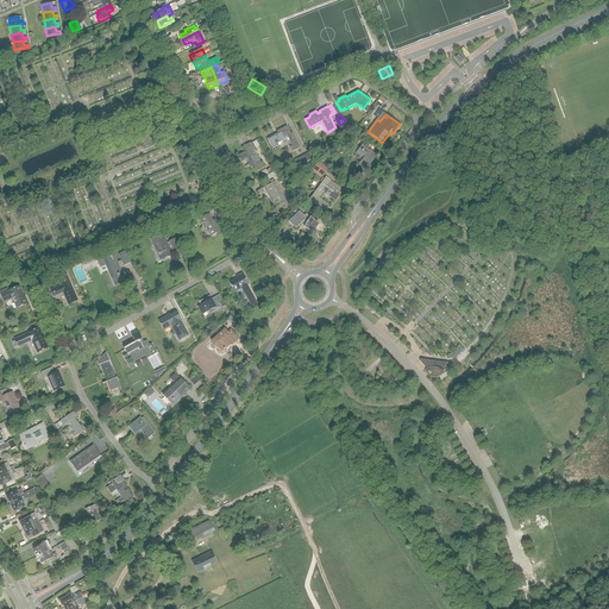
[(281,132),(268,139),(272,149),(278,145),(277,144),(288,138),(292,146),(290,146),(293,152),(301,148),(293,132),(290,133),(287,126),(280,130),(281,132)]
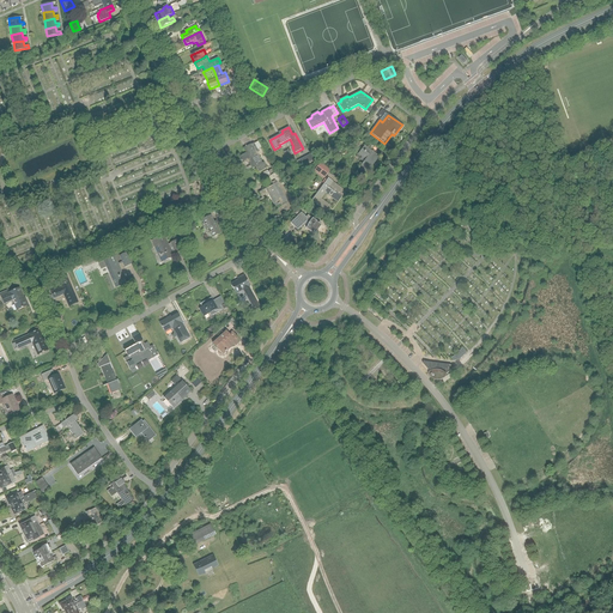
[(246,147),(248,151),(246,152),(247,153),(240,157),(242,163),(248,161),(253,169),(256,168),(259,173),(267,168),(263,163),(262,163),(256,152),(258,151),(254,144),(250,145),(246,147)]
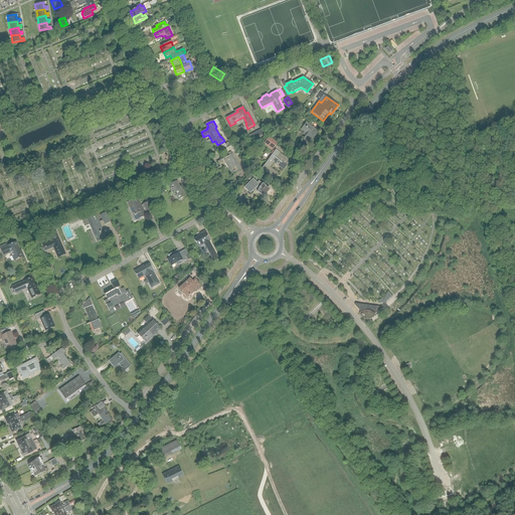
[(306,123),(301,130),(307,135),(301,142),(307,147),(319,132),(306,123)]
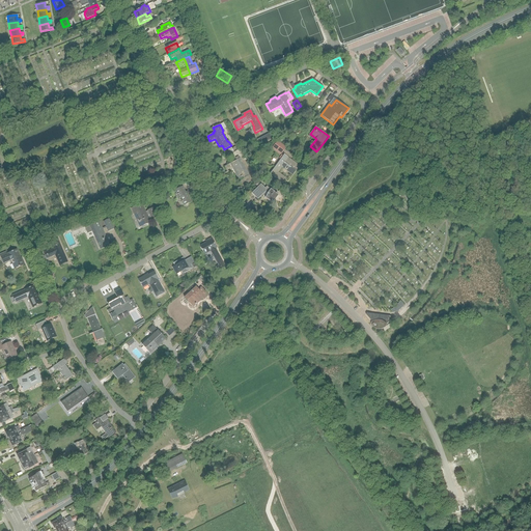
[(266,135),(254,141),(257,146),(269,140),(266,135)]
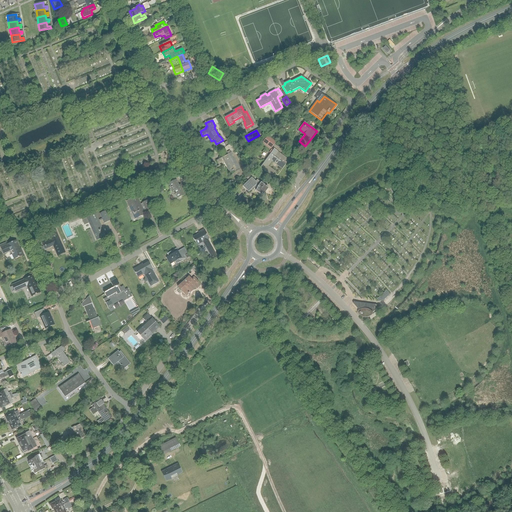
[(267,137),(262,144),(271,150),(276,143),(267,137)]
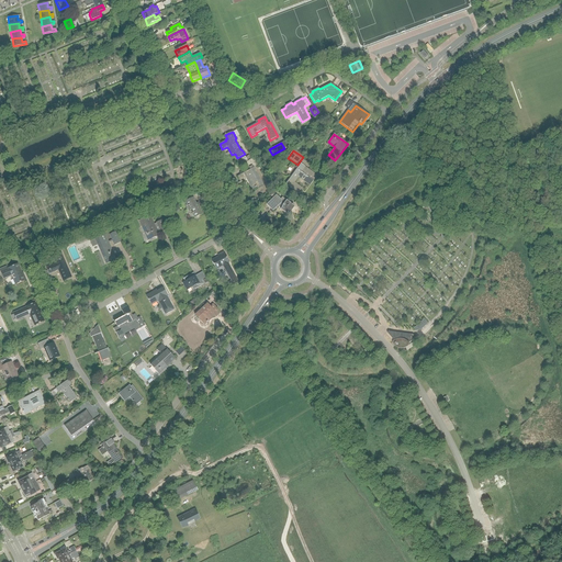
[(300,177),(303,179),(302,180),(303,181),(310,186),(315,179),(313,177),(315,175),(301,164),(285,184),(299,193),(302,189),(299,186),(298,186),(293,182),(298,177),(299,177),(300,177)]
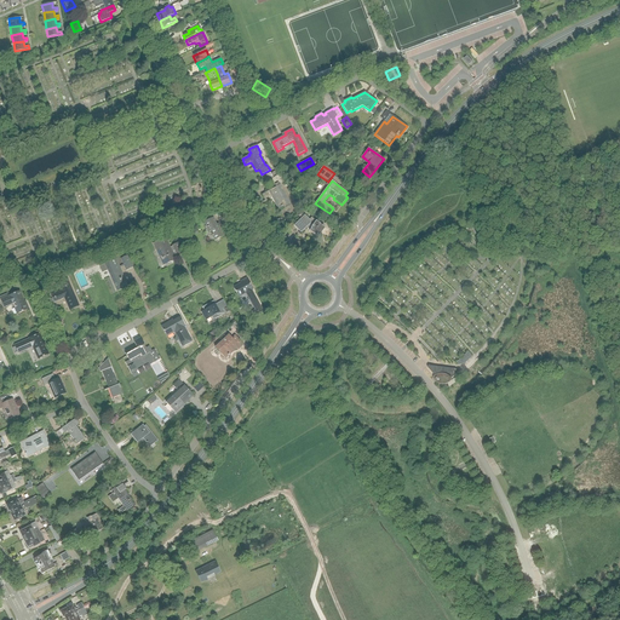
[(283,206),(290,204),(279,183),(275,184),(276,187),(274,189),(274,188),(262,195),(265,201),(273,197),(279,208),(283,206)]
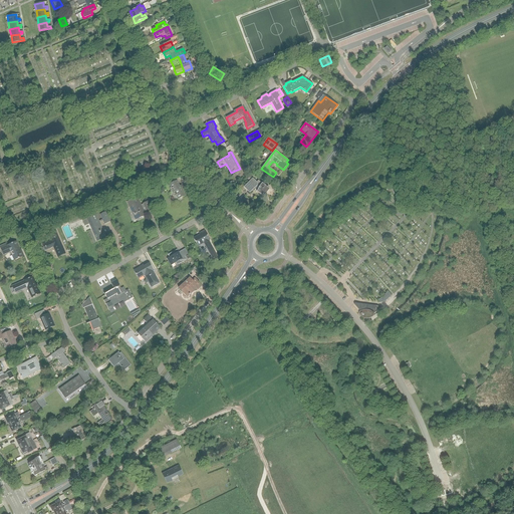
[(252,178),(243,187),(249,193),(254,189),(264,196),(269,189),(258,180),(256,183),(252,178)]
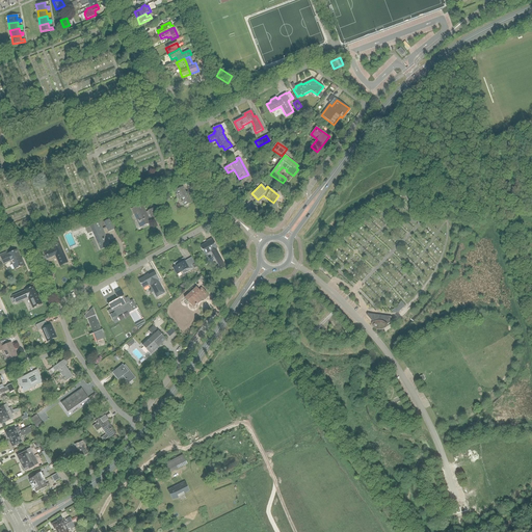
[(187,195),(183,187),(176,190),(179,198),(181,198),(182,201),(182,202),(182,203),(183,203),(184,206),(192,203),(188,194),(187,195)]
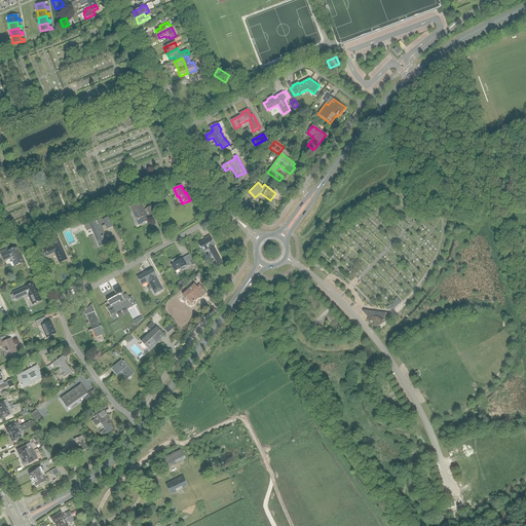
[(144,210),(141,201),(130,207),(139,224),(149,220),(147,217),(155,213),(152,205),(144,210)]
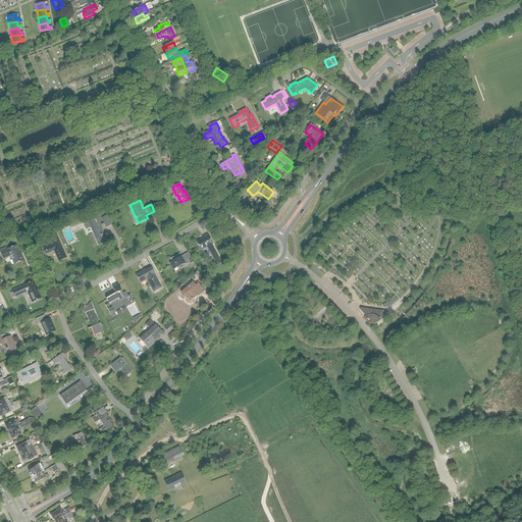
[(104,223),(106,227),(113,224),(109,214),(101,217),(104,223)]
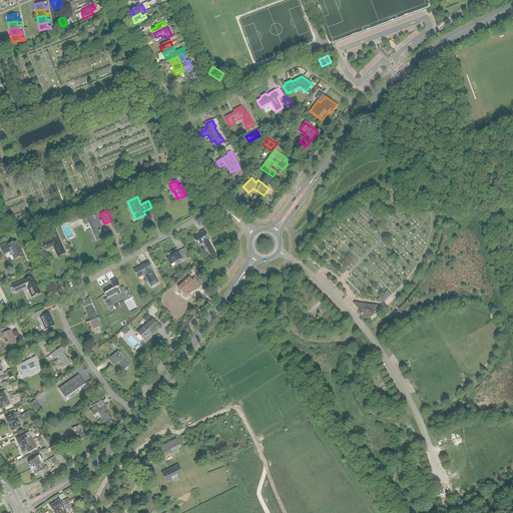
[(84,224),(89,222),(96,239),(104,235),(95,215),(83,221),(84,224)]
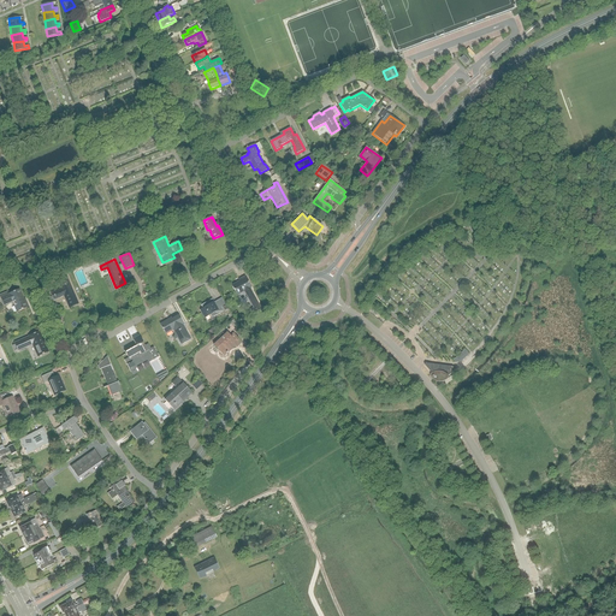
[(60,289),(52,292),(55,298),(64,295),(69,307),(78,303),(66,277),(57,280),(60,289)]
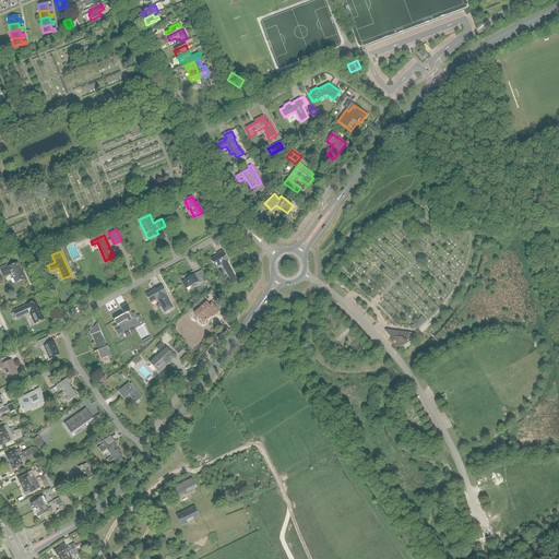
[(217,254),(217,256),(211,260),(215,268),(222,264),(230,280),(228,281),(229,284),(237,281),(227,262),(228,261),(223,251),(217,254)]
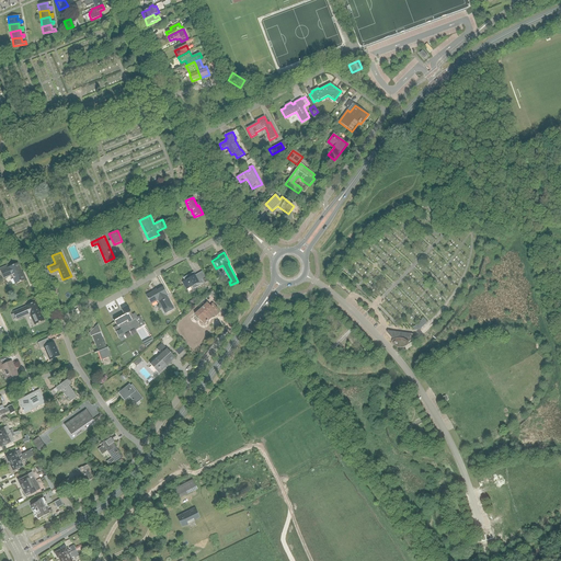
[(26,279),(24,274),(23,275),(18,263),(8,267),(8,268),(0,272),(3,278),(11,275),(15,284),(26,279)]
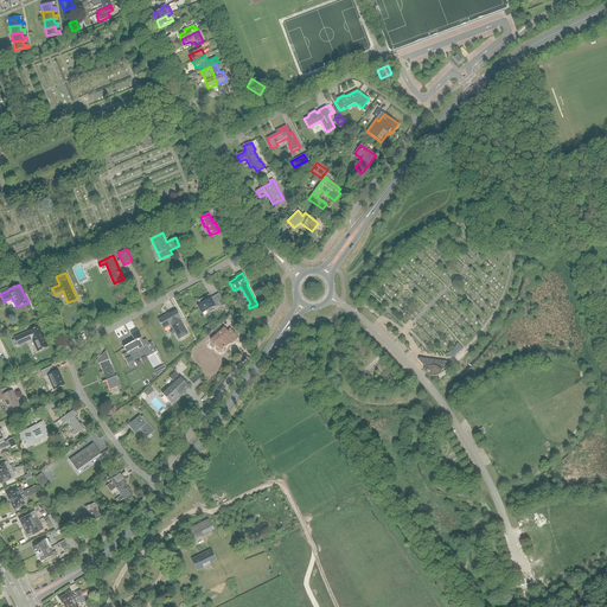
[(209,294),(198,301),(200,304),(197,306),(202,313),(208,311),(209,313),(221,307),(216,298),(212,300),(209,294)]
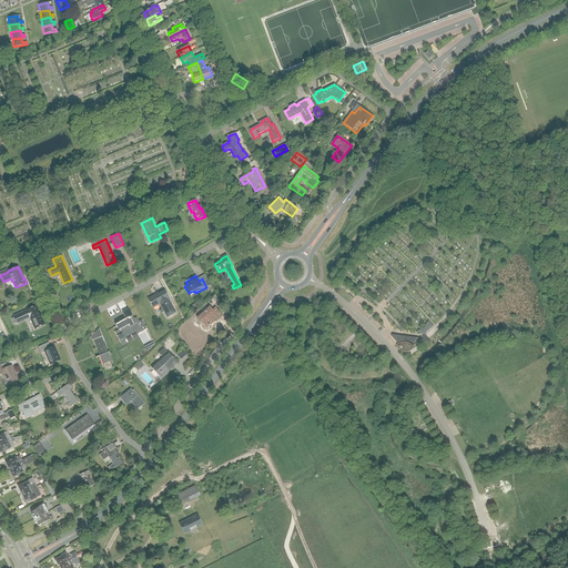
[(160,304),(164,313),(165,312),(169,317),(176,313),(169,300),(170,298),(165,291),(159,294),(158,294),(148,300),(153,308),(160,304)]
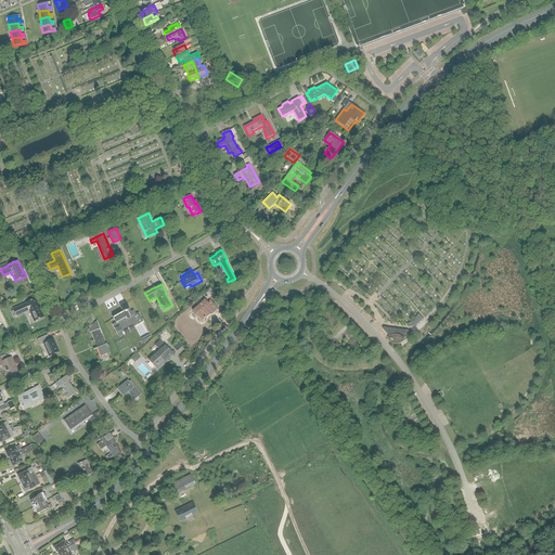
[(26,302),(26,304),(13,309),(13,310),(15,315),(16,315),(29,310),(34,321),(43,318),(35,298),(26,302)]
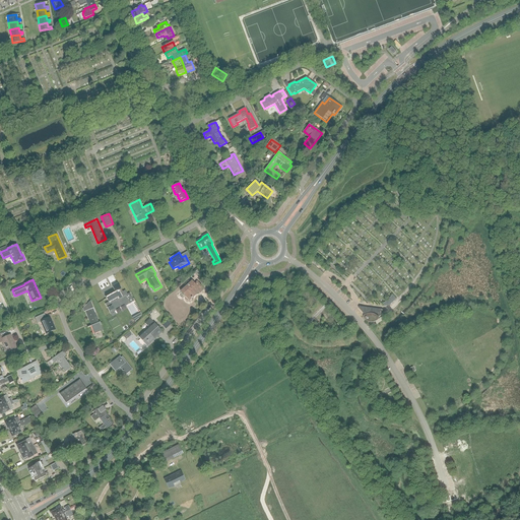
[(189,301),(191,298),(192,299),(192,298),(200,290),(201,291),(204,289),(197,281),(195,283),(192,280),(181,291),(189,301)]
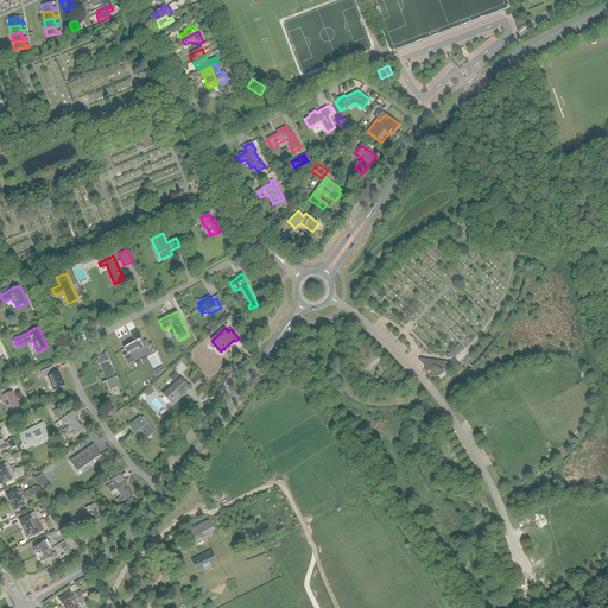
[(143,342),(141,339),(138,331),(131,335),(134,341),(132,342),(132,341),(122,347),(127,354),(124,356),(127,363),(128,365),(139,359),(146,355),(147,358),(152,355),(157,353),(152,343),(149,344),(146,340),(144,341),(143,342)]
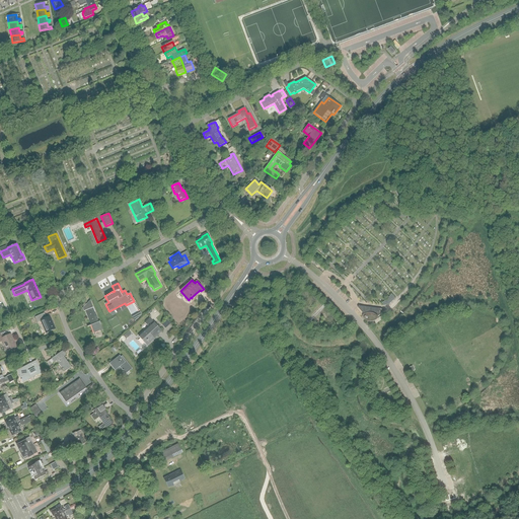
[(393,294),(384,303),(387,307),(397,297),(393,294)]
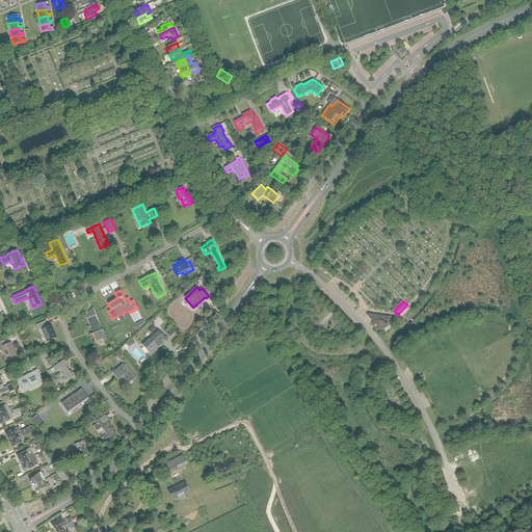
[(84,316),(85,319),(86,319),(92,334),(94,334),(96,341),(104,338),(103,334),(103,333),(102,329),(101,330),(96,315),(92,316),(88,312),(84,316)]
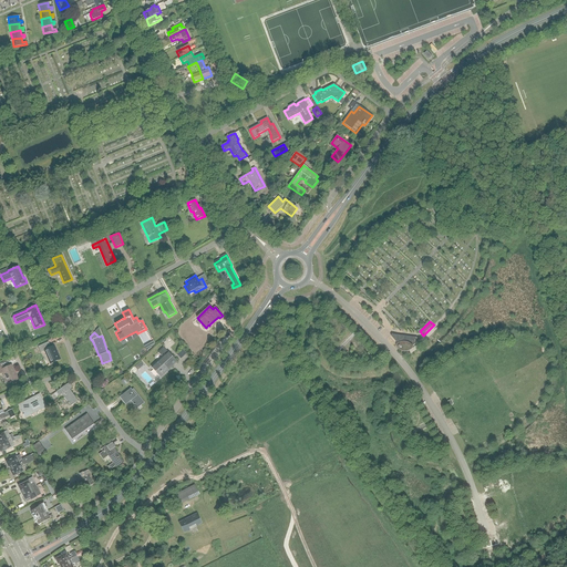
[(418,338),(392,334),(391,336),(399,346),(399,347),(398,348),(399,349),(399,350),(400,350),(401,351),(402,351),(403,351),(404,352),(405,352),(406,352),(408,351),(409,351),(410,351),(410,350),(411,349),(411,348),(419,341),(418,338)]
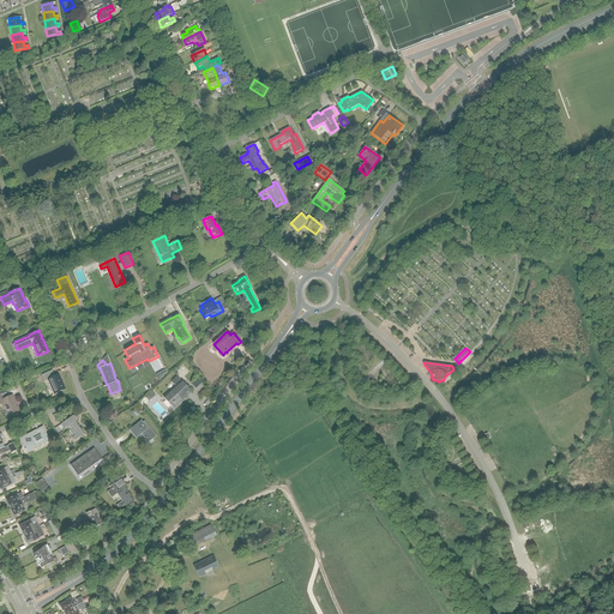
[(52,371),(41,375),(43,381),(48,379),(54,395),(65,390),(58,374),(54,377),(52,371)]
